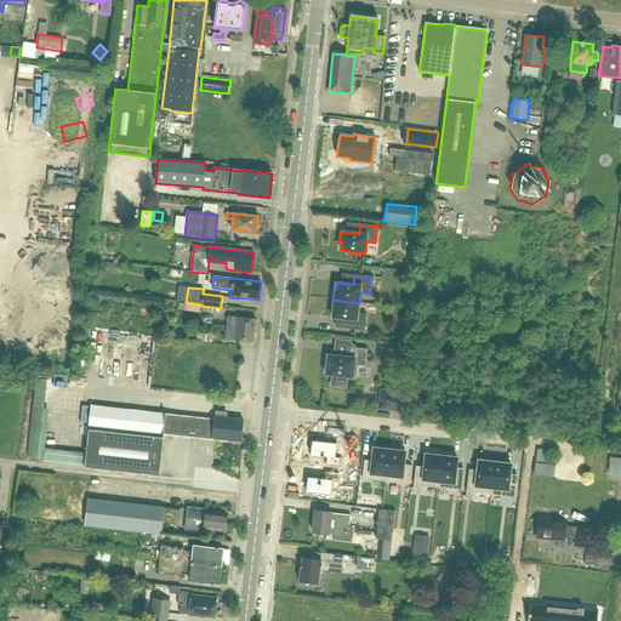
[(358,313),(359,303),(332,300),(331,312),(334,312),(332,317),(349,319),(348,329),(365,331),(366,314),(358,313)]
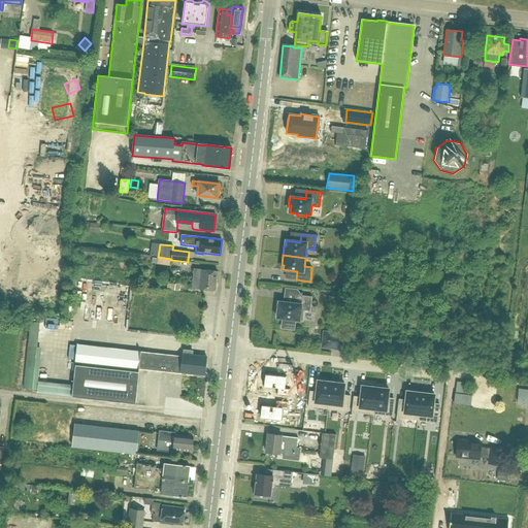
[(171,259),(158,257),(158,258),(153,258),(152,263),(157,264),(170,266),(171,259)]
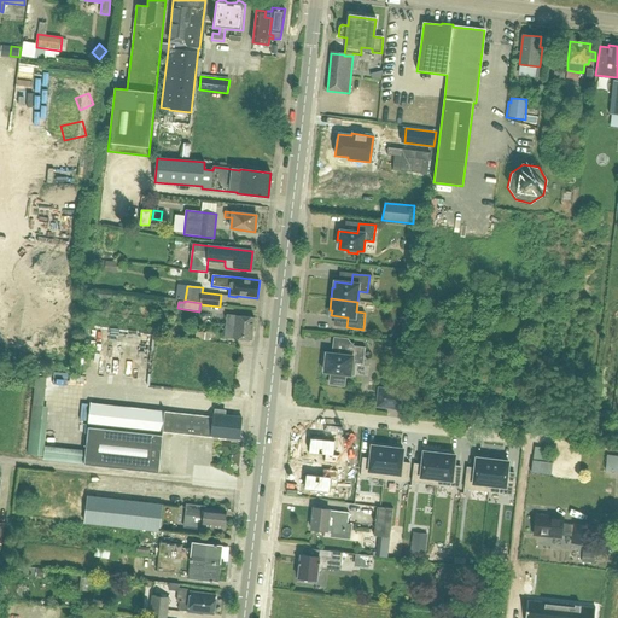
[(226,326),(252,330),(254,318),(227,315),(226,326)]
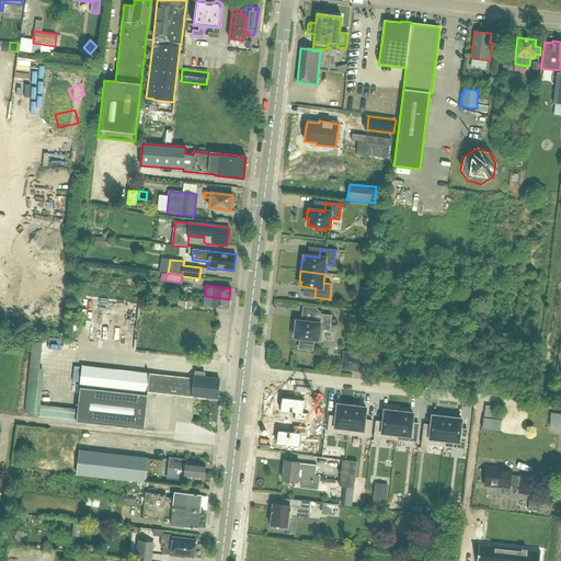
[(229,309),(229,299),(205,296),(204,307),(229,309)]
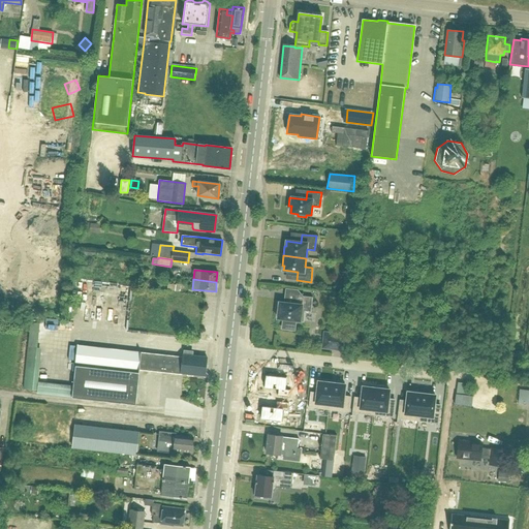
[(311,312),(313,298),(297,296),(296,305),(278,303),(277,311),(279,311),(278,318),(284,319),(283,329),(294,330),(296,320),(303,321),(304,312),(311,312)]
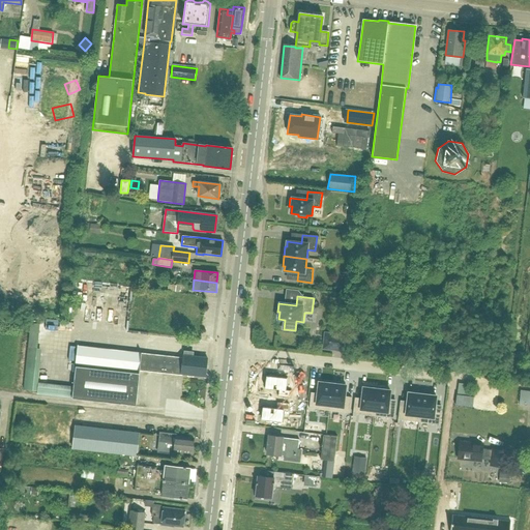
[(346,352),(348,335),(324,332),(322,350),(346,352)]
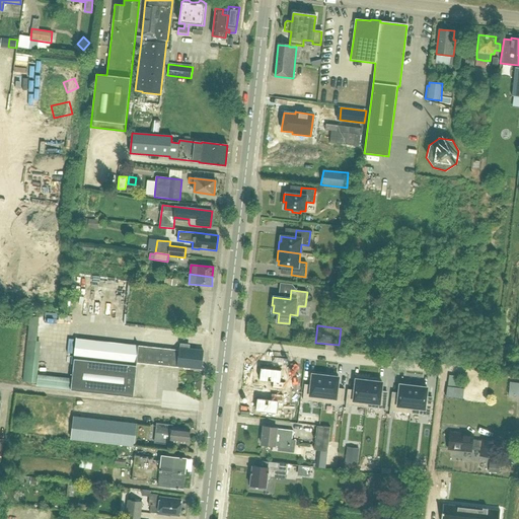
[(201,368),(203,351),(179,348),(179,351),(76,340),(71,390),(133,397),(137,363),(177,367),(178,366),(184,367),(184,368),(190,369),(190,367),(201,368)]
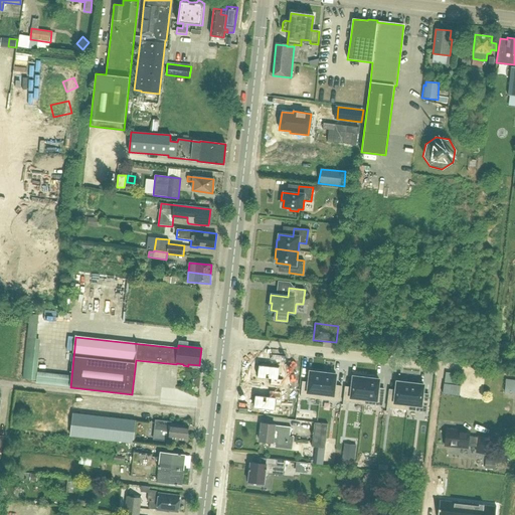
[(283,379),(278,379),(280,367),(269,366),(269,364),(261,363),(261,365),(259,365),(256,377),(271,379),(270,385),(282,386),(283,379)]
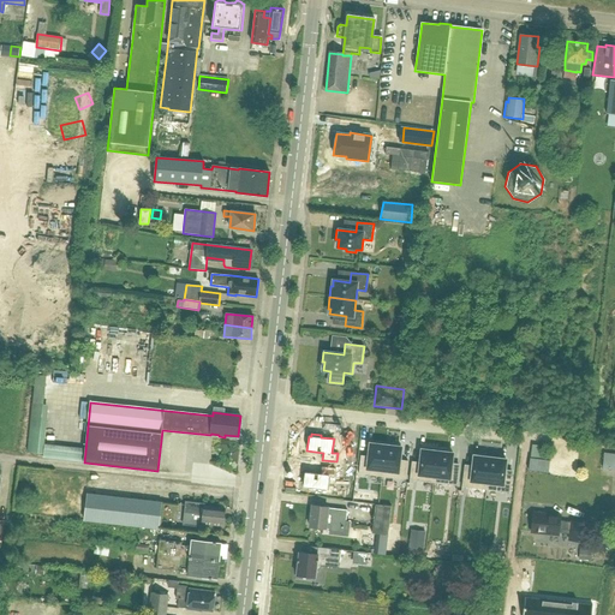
[(360,455),(359,473),(382,477),(386,443),(372,441),(372,443),(370,443),(369,457),(360,455)]
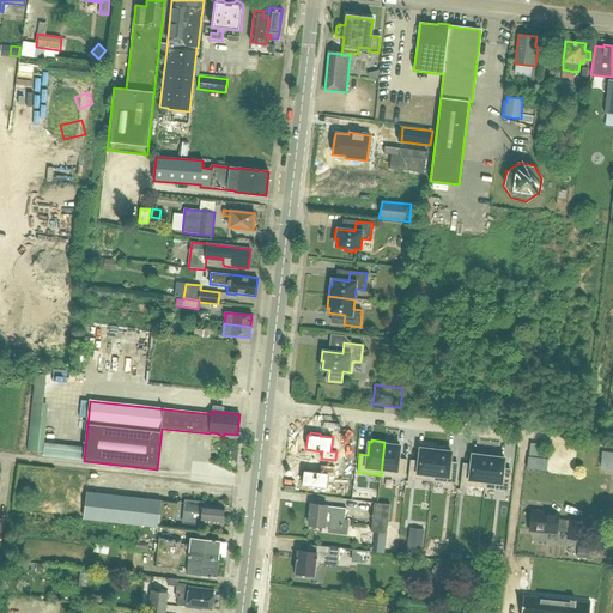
[(384,442),(381,475),(405,478),(407,460),(399,459),(400,445),(398,445),(398,443),(384,442)]
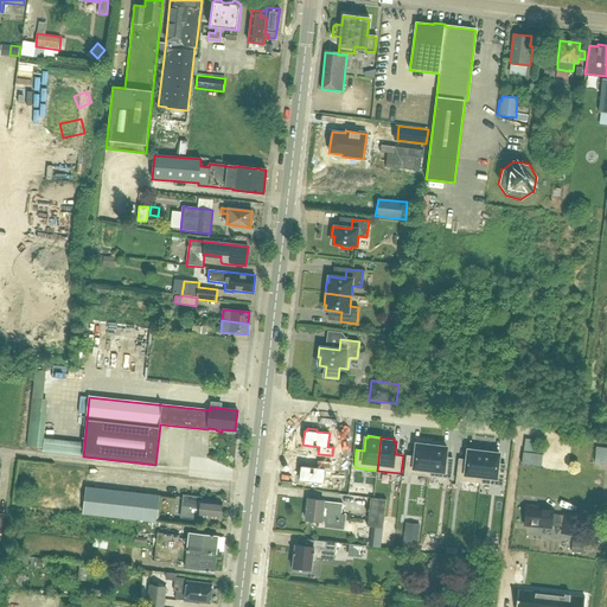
[(407,455),(404,473),(428,477),(432,443),(419,441),(419,443),(416,443),(415,457),(407,455)]
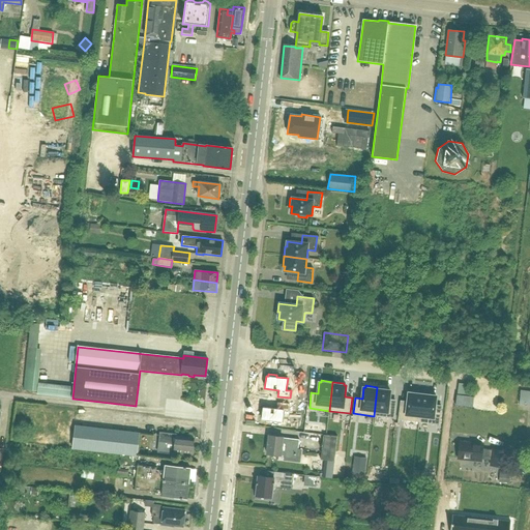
[(377,387),(374,416),(394,418),(395,403),(389,402),(390,390),(388,390),(388,388),(377,387)]
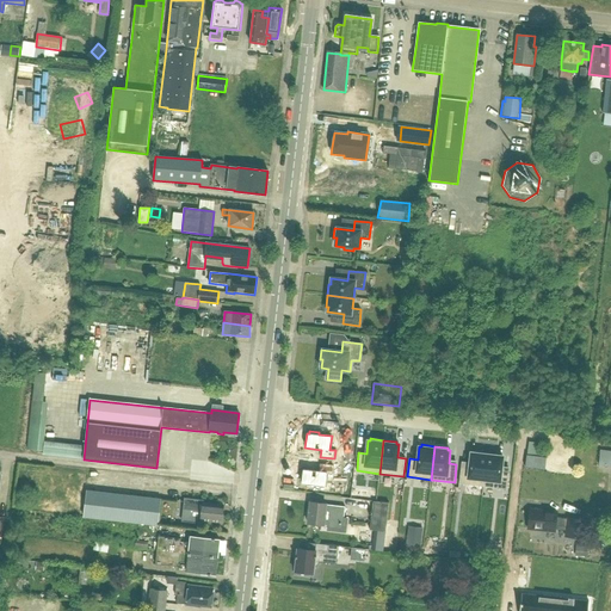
[(345,449),(344,457),(353,458),(355,450),(345,449)]
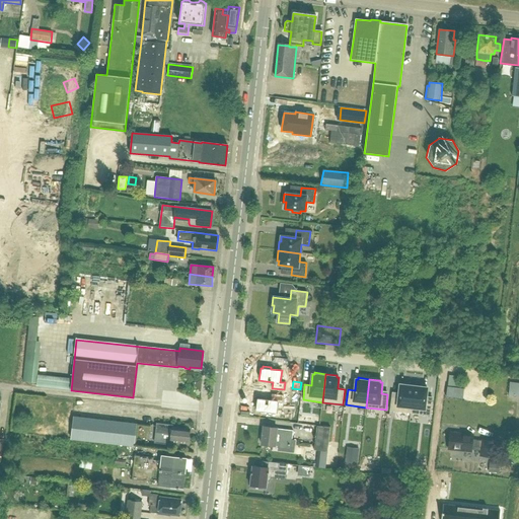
[(391,394),(389,411),(411,413),(414,384),(402,382),(402,384),(399,384),(398,395),(391,394)]
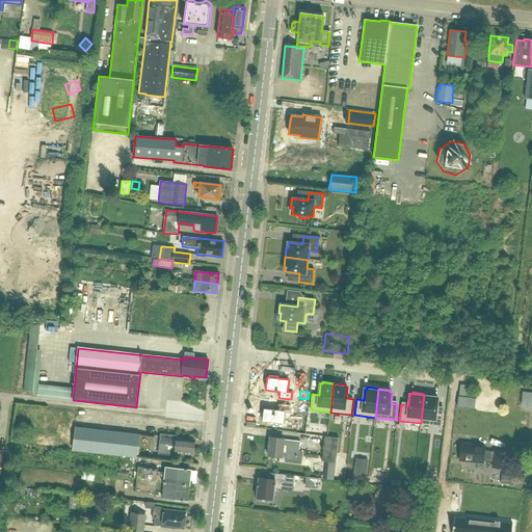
[(424,394),(421,423),(442,426),(444,409),(436,408),(437,397),(435,397),(435,395),(424,394)]
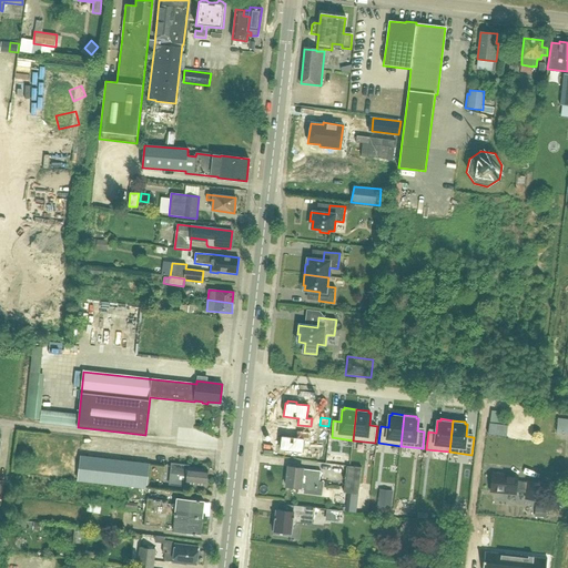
[(277,447),(280,447),(280,449),(303,453),(304,439),(310,439),(311,433),(297,430),(296,437),(281,436),(281,438),(279,438),(277,447)]
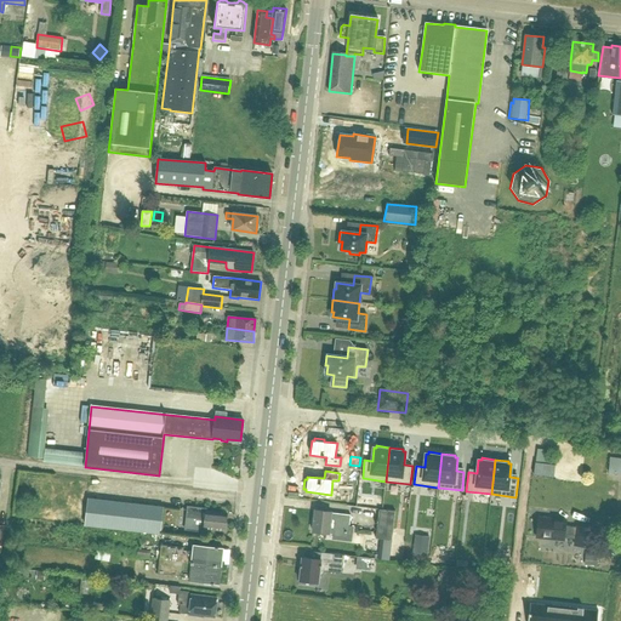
[(359,472),(352,472),(349,496),(357,496),(359,472)]
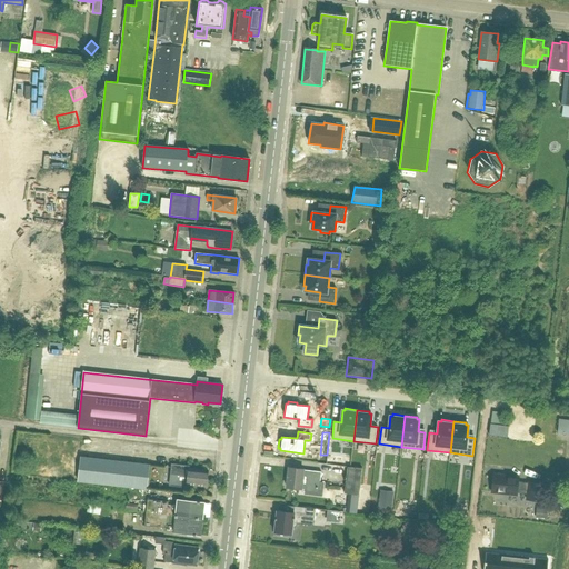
[(147,490),(148,485),(150,465),(80,456),(78,482),(147,490)]
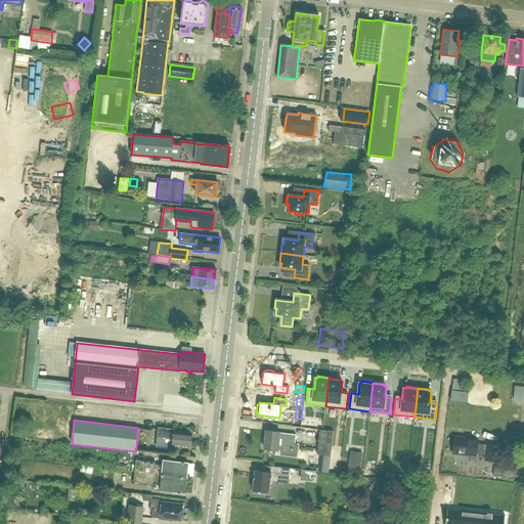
[(190,448),(191,434),(174,432),(174,429),(158,428),(157,437),(173,439),(172,446),(190,448)]
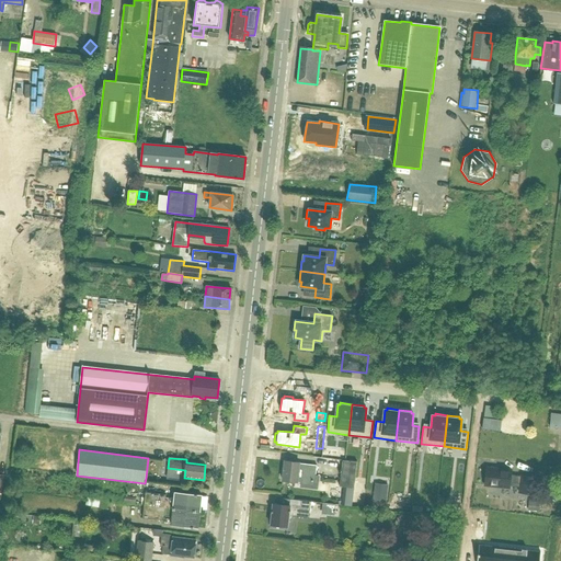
[(300,487),(310,489),(311,482),(312,482),(312,481),(311,481),(312,476),(313,477),(315,477),(317,466),(299,464),(284,461),(282,480),(300,483),(300,487)]
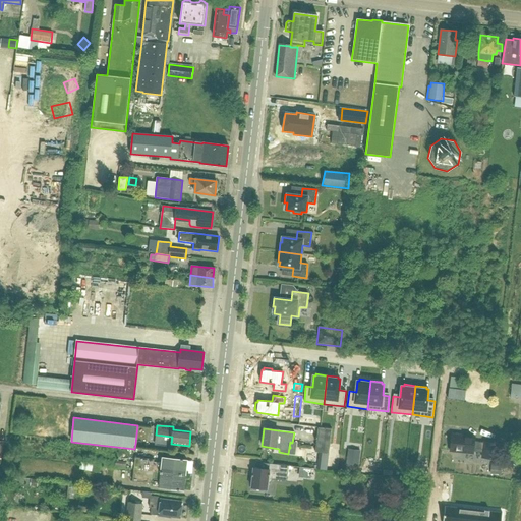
[(314,453),(329,455),(331,430),(317,428),(314,453)]
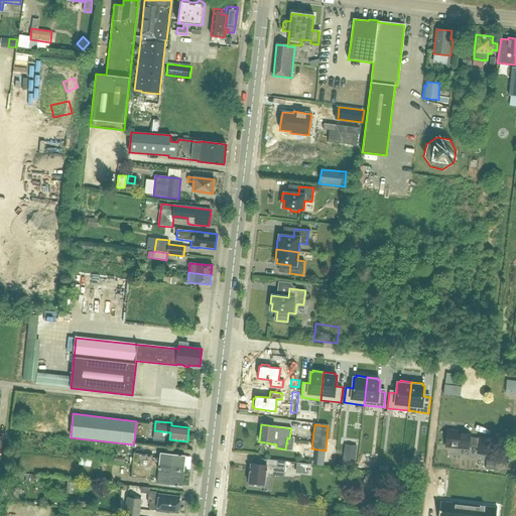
[(492,455),(494,439),(470,436),(470,433),(447,430),(445,446),(469,448),(469,444),(479,445),(478,454),(492,455)]
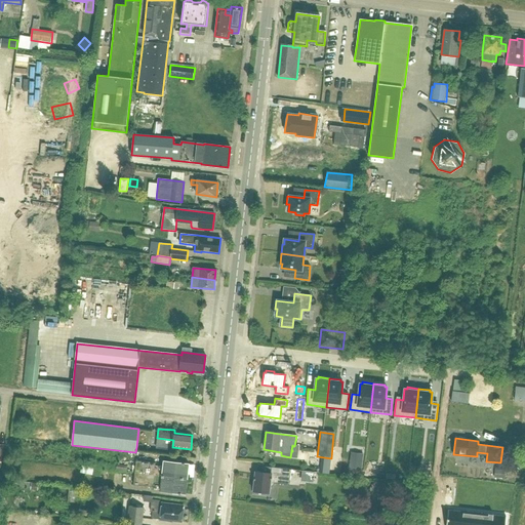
[(350,460),(349,469),(361,471),(362,459),(362,457),(363,453),(359,452),(358,456),(350,455),(350,460)]
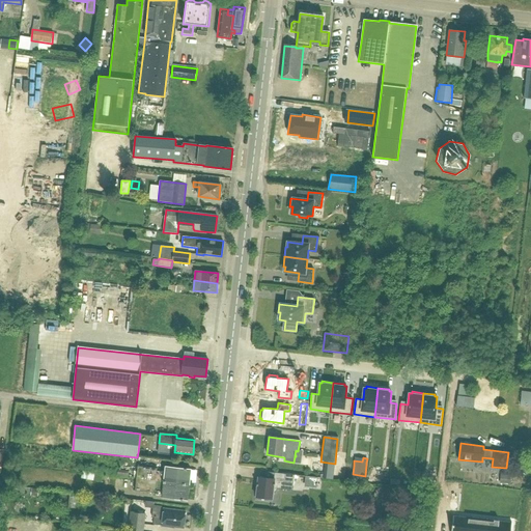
[(164,481),(189,484),(191,469),(165,466),(165,472),(164,481)]
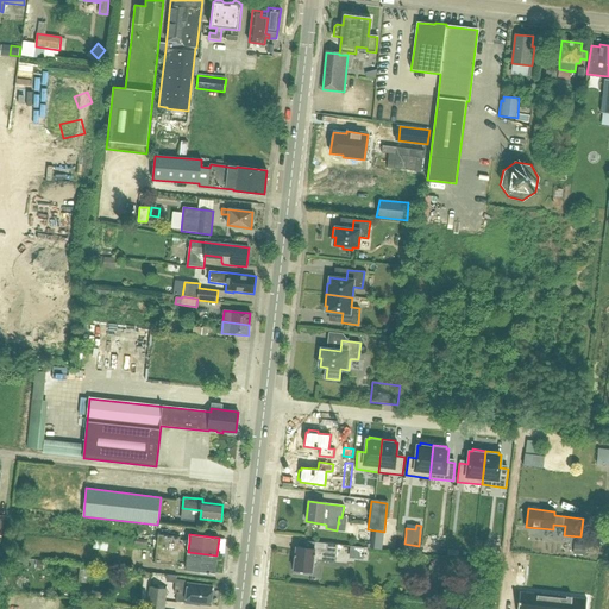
[(188,552),(189,541),(180,540),(180,538),(158,535),(156,548),(188,552)]
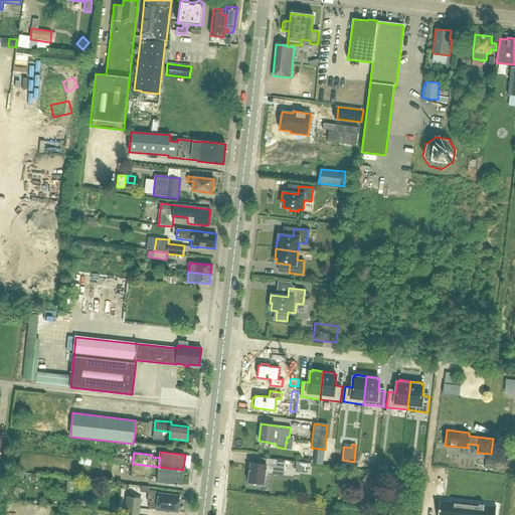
[(95,465),(96,458),(83,456),(82,463),(95,465)]
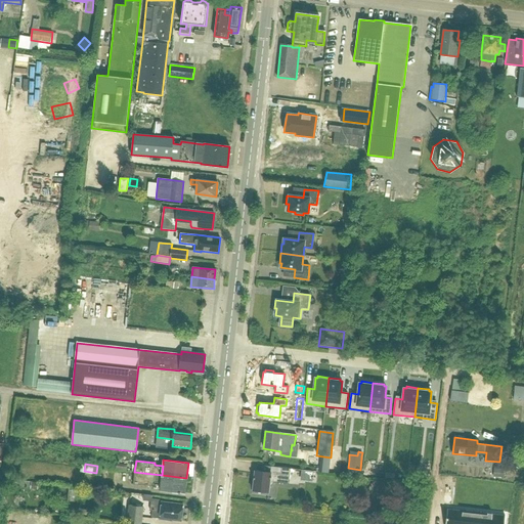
[(289,484),(291,469),(270,467),(270,473),(255,471),(252,490),(261,491),(260,493),(267,494),(267,495),(268,495),(269,485),(271,485),(272,485),(273,484),(273,482),(289,484)]
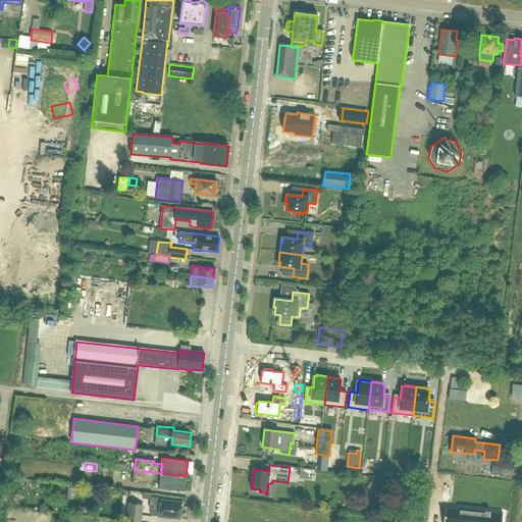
[(314,477),(315,467),(306,466),(305,476),(314,477)]
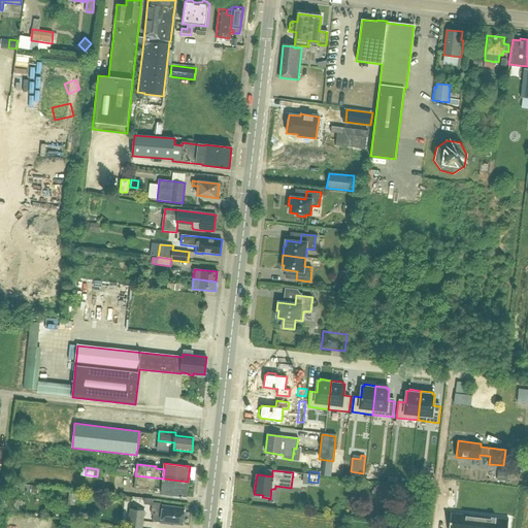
[(188,482),(163,479),(135,475),(134,488),(153,490),(153,487),(162,488),(161,494),(186,497),(188,482)]
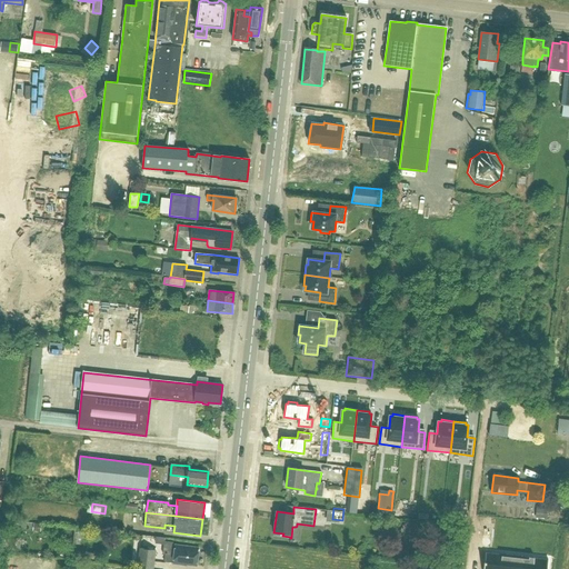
[(175,547),(172,547),(173,543),(165,542),(162,555),(165,555),(165,562),(173,563),(172,565),(187,567),(187,565),(197,567),(199,549),(176,546),(175,547)]
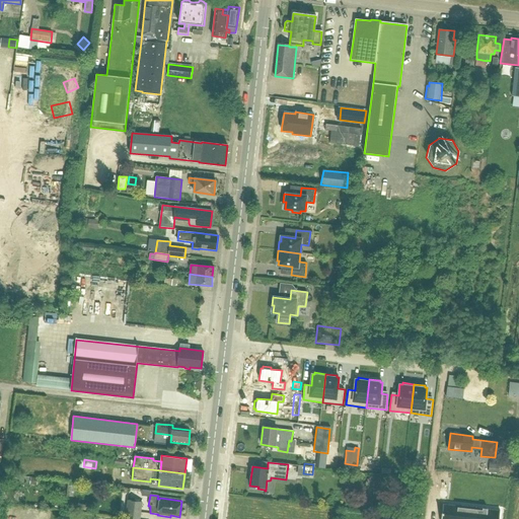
[(128,501),(126,518),(127,518),(139,518),(142,503),(128,501)]
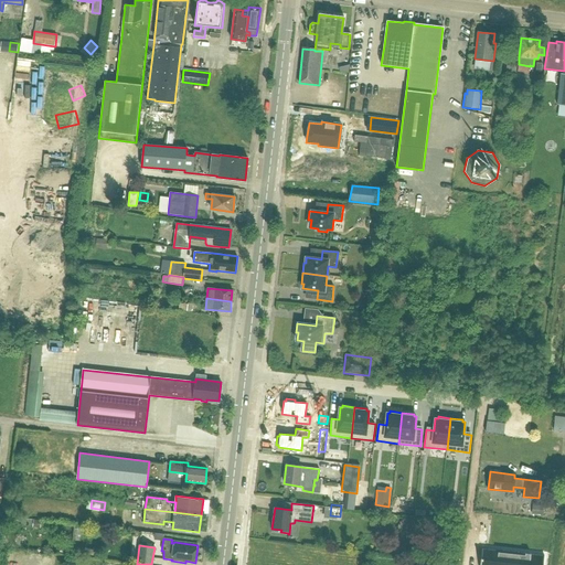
[(482,548),(480,564),(543,564),(544,555),(543,555),(543,556),(483,550),(483,548),(482,548)]
